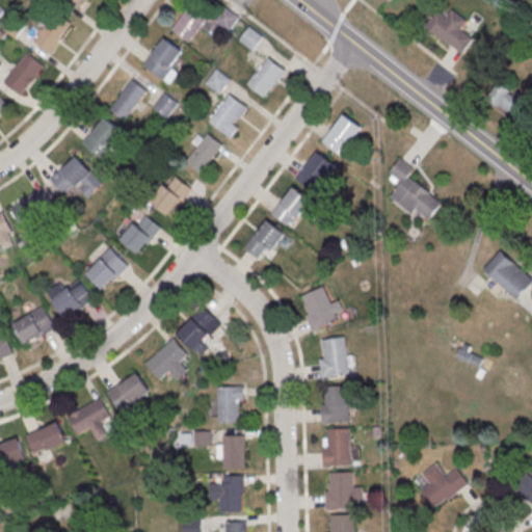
[(65,0),(92,0),(82,15),(65,1),(65,0)]
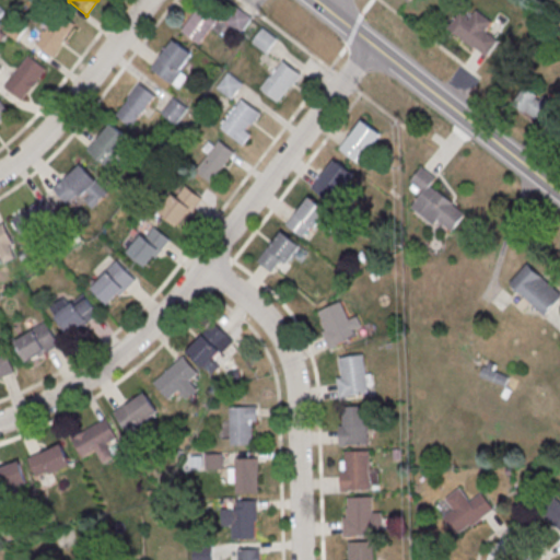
[(206,2),(223,15),(199,47),(182,33),(206,2)]
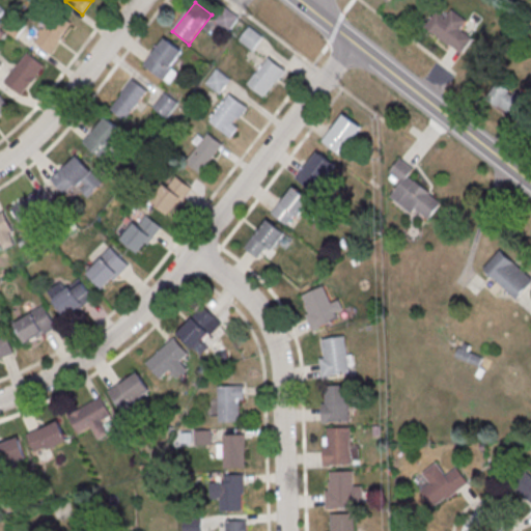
[(214,20),(227,30),(239,16),(224,5),(214,20)]
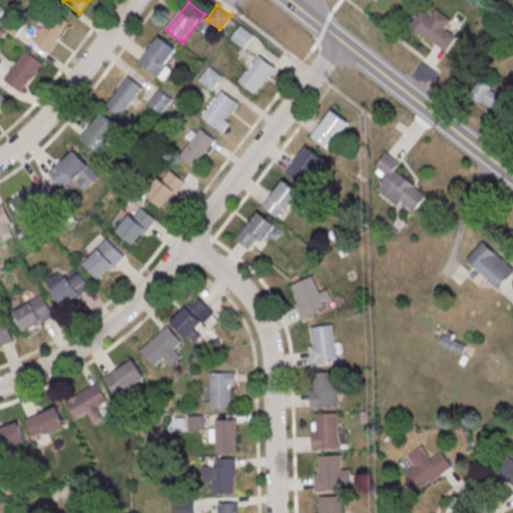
[(411,26),(446,51),(458,36),(448,29),(454,21),(436,8),(431,15),(423,9),(411,26)]
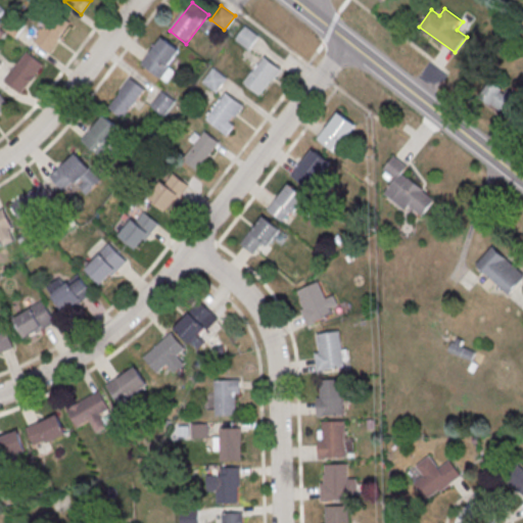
[(57,14),(74,28),(51,56),(35,44),(57,14)]
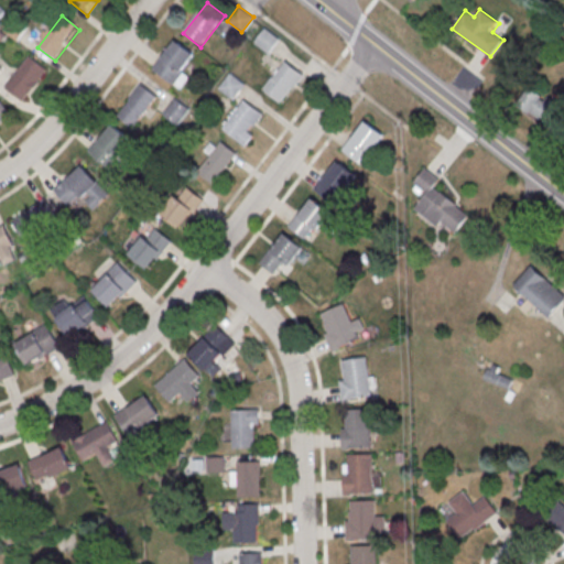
[(268,53),(279,39),(264,28),(253,43),(268,53)]
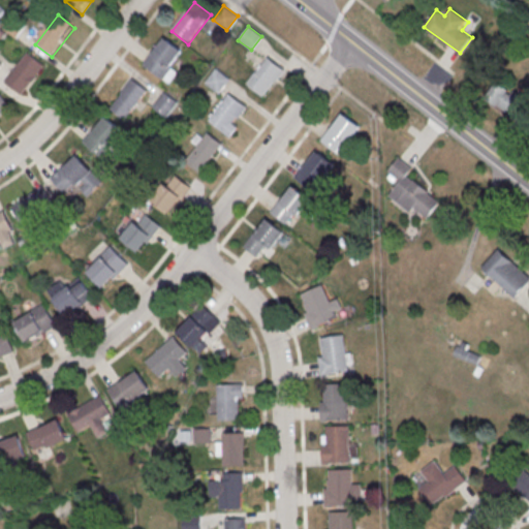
[(166,41),(184,55),(163,83),(143,67),(155,50),(159,53),(166,41)]
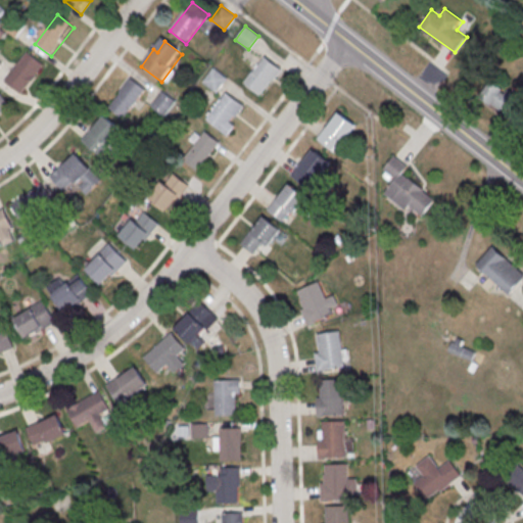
[(28,55),(44,67),(20,97),(4,84),(28,55)]
